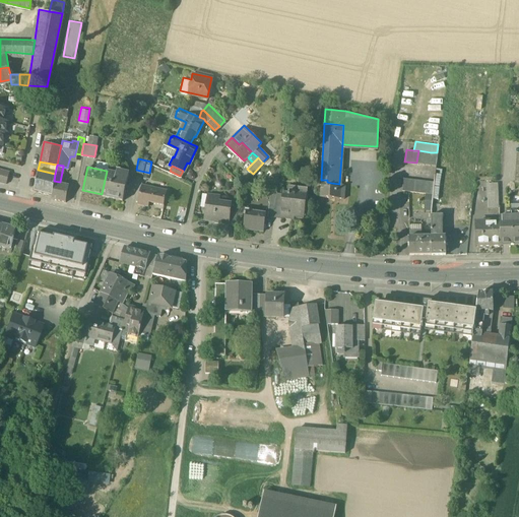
[(9,171),(0,168),(0,180),(6,182),(9,171)]
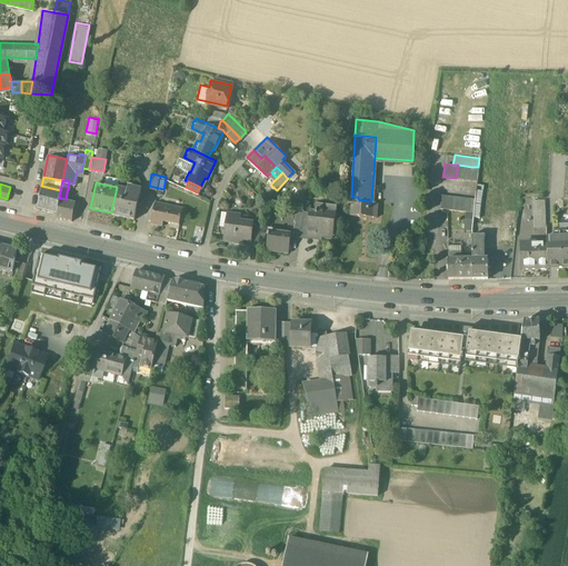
[(128,185),(128,189),(117,187),(111,212),(135,218),(141,187),(128,185)]
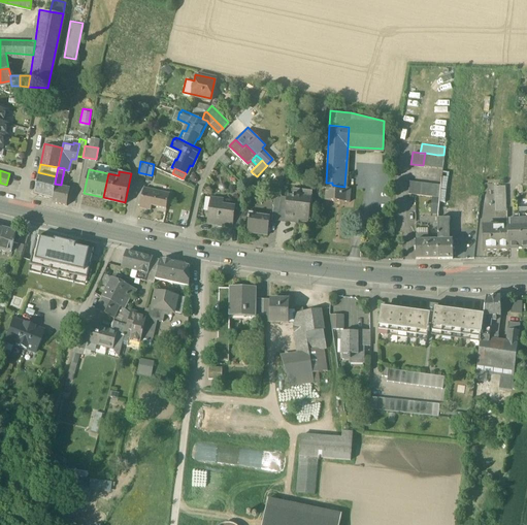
[(56,176),(38,172),(34,192),(53,197),(55,184),(56,176)]
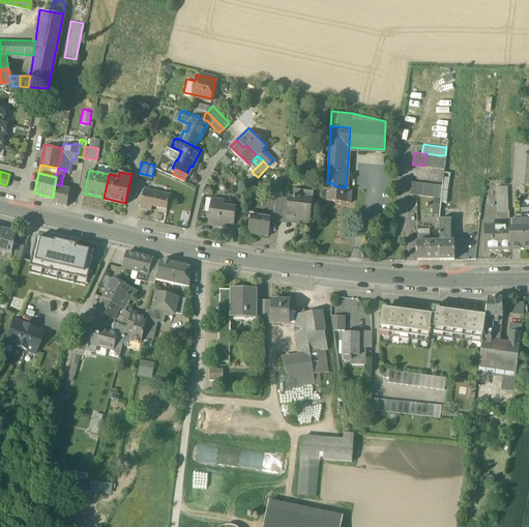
[(251,174),(245,179),(250,182),(254,177),(251,174)]
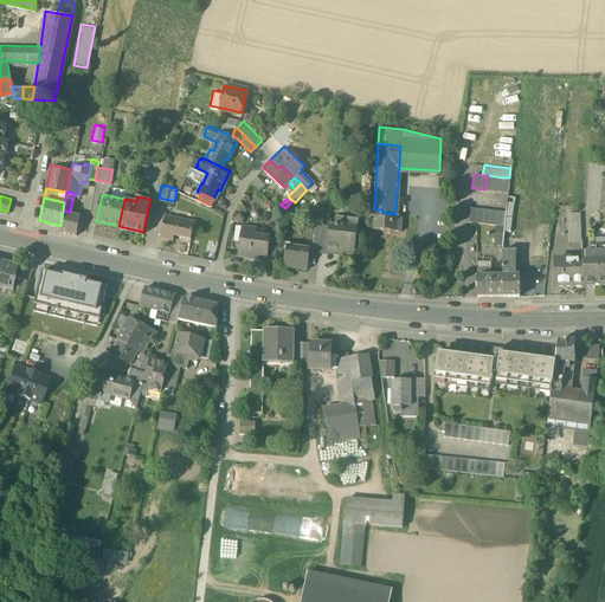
[(386,213),(381,212),(381,209),(374,209),(373,227),(400,230),(401,213),(396,213),(396,214),(386,213)]
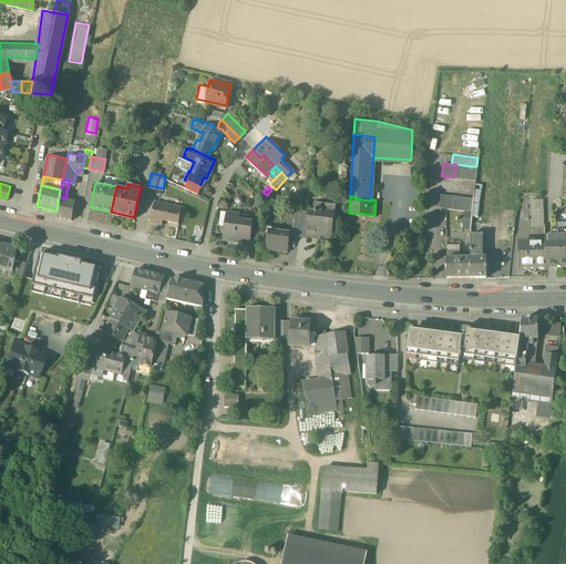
[(65,198),(59,197),(57,212),(55,215),(71,218),(74,201),(65,198)]
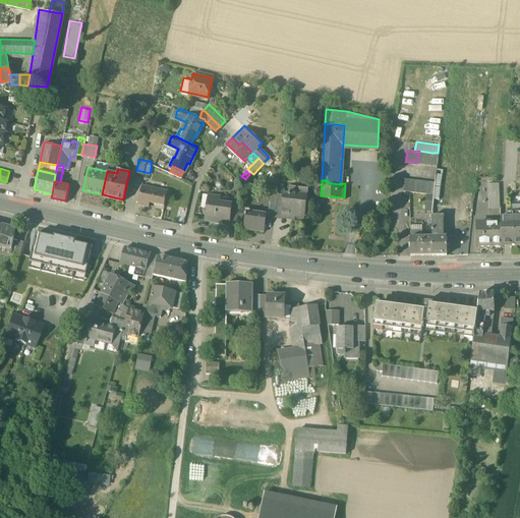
[(487,182),(488,206),(499,206),(498,181),(487,182)]
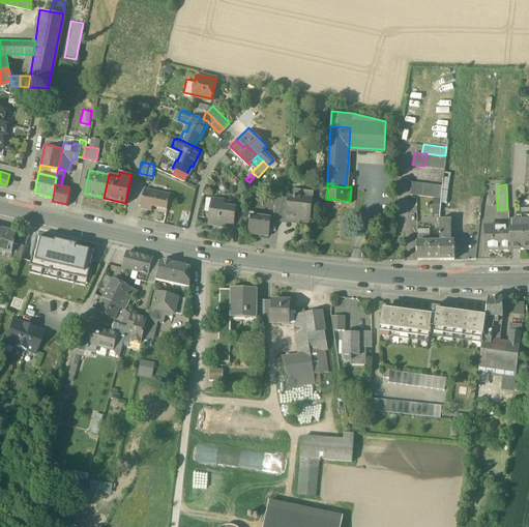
[(170,193),(144,187),(140,206),(151,209),(151,205),(167,208),(170,193)]
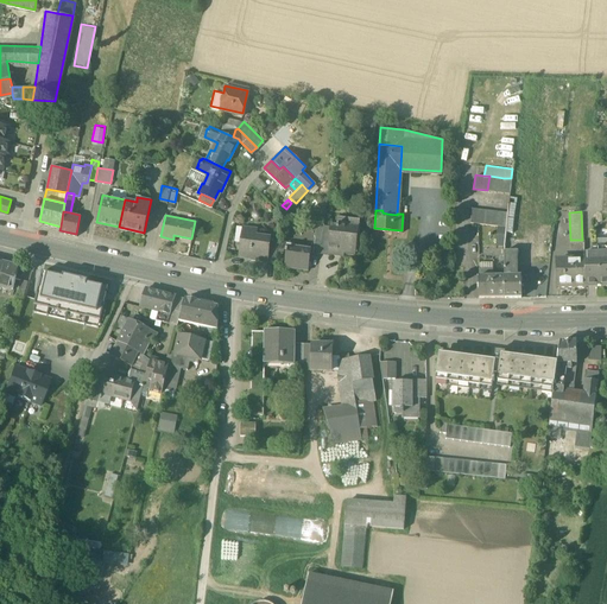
[(358,227),(330,223),(327,250),(354,254),(358,227)]
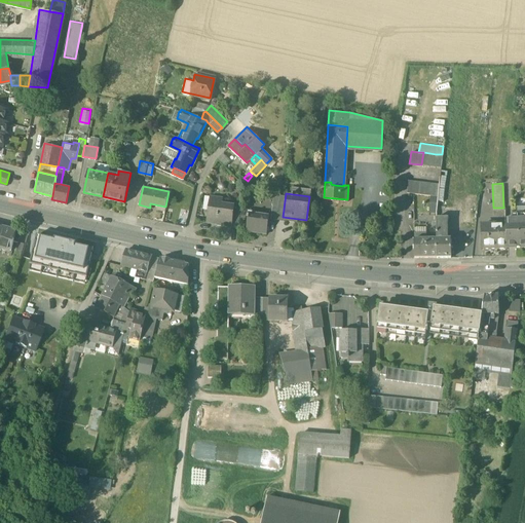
[(232,208),(220,206),(220,203),(210,202),(207,220),(230,224),(232,208)]
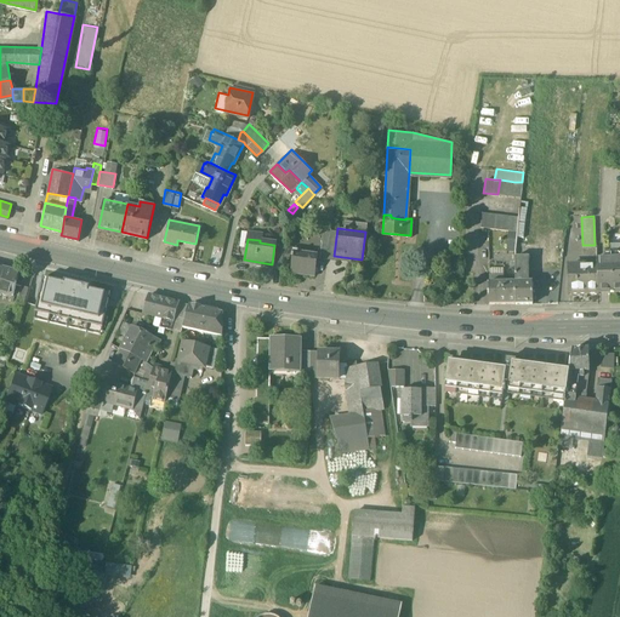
[(619,241),(609,243),(609,256),(619,256),(619,241)]
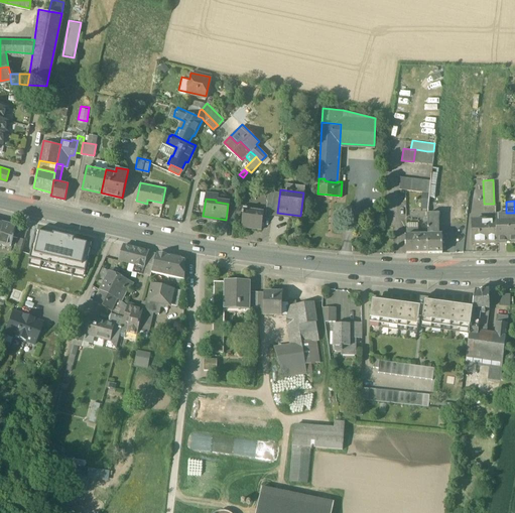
[(263,212),(243,209),(241,226),(261,228),(263,212)]
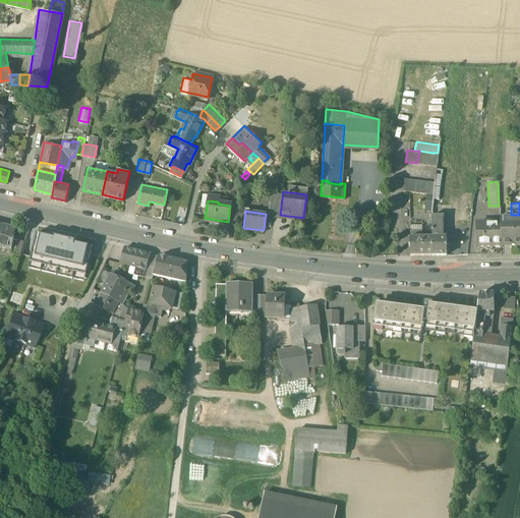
[(444,214),(430,214),(431,235),(443,235),(443,220),(444,214)]
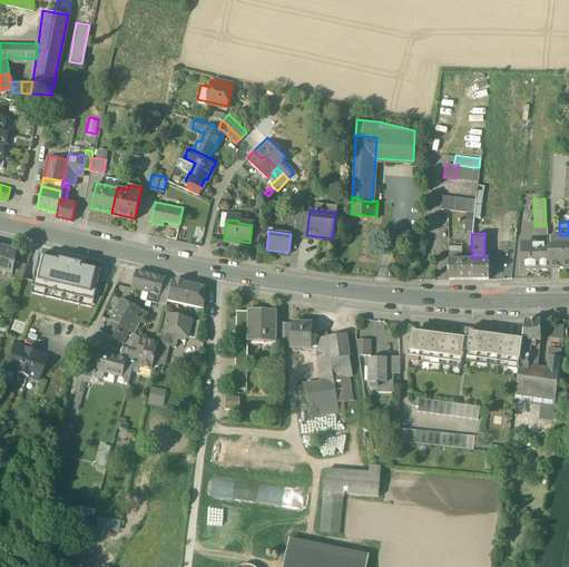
[(568,235),(559,235),(547,236),(547,241),(548,267),(568,266),(568,235)]
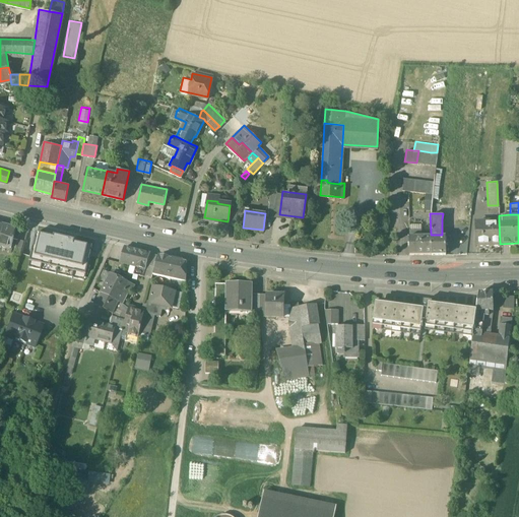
[(499,219),(476,219),(476,233),(474,233),(474,245),(500,244),(499,219)]
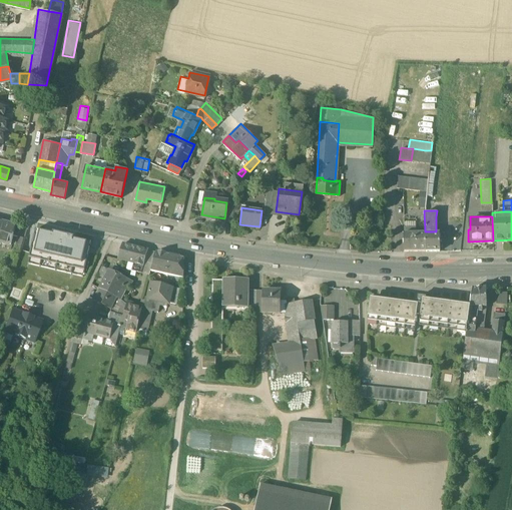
[(15,223),(1,219),(0,222),(0,239),(10,242),(15,223)]
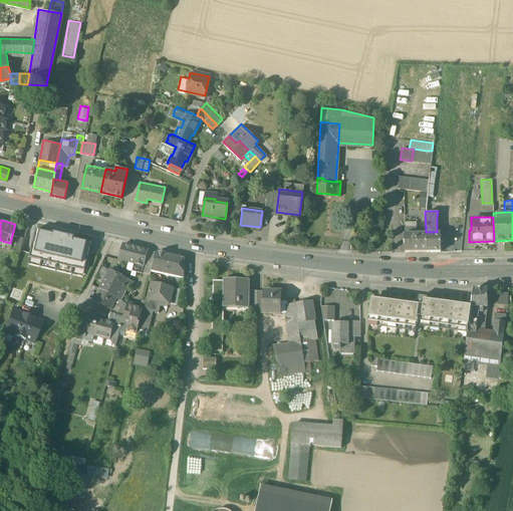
[(35,226),(27,261),(84,275),(92,240),(35,226)]
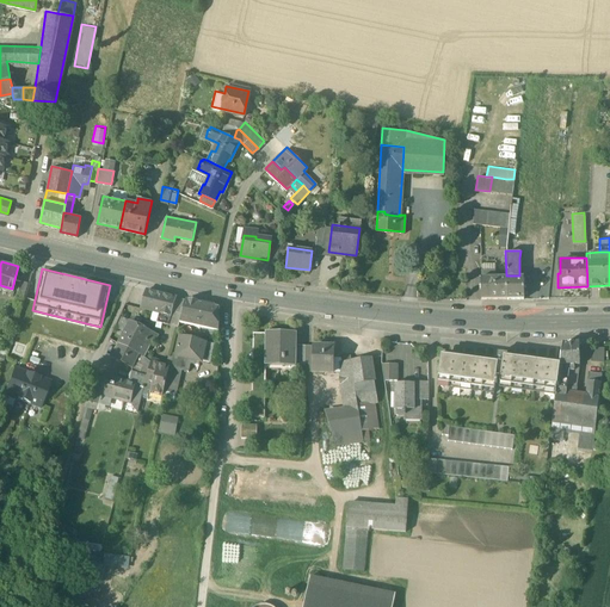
[(494,276),(482,277),(482,297),(506,297),(506,276),(494,276)]
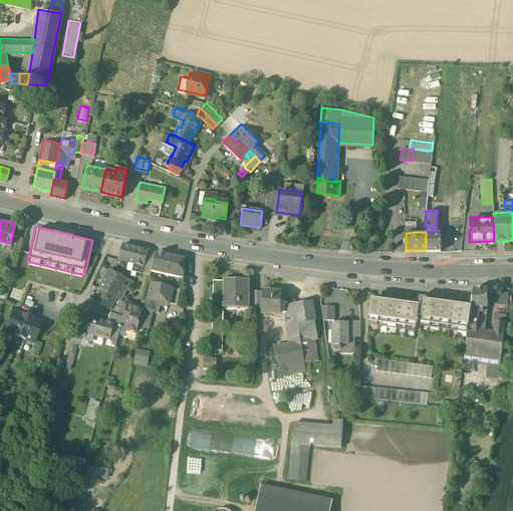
[(437,232),(426,232),(426,250),(441,250),(440,232),(437,232)]
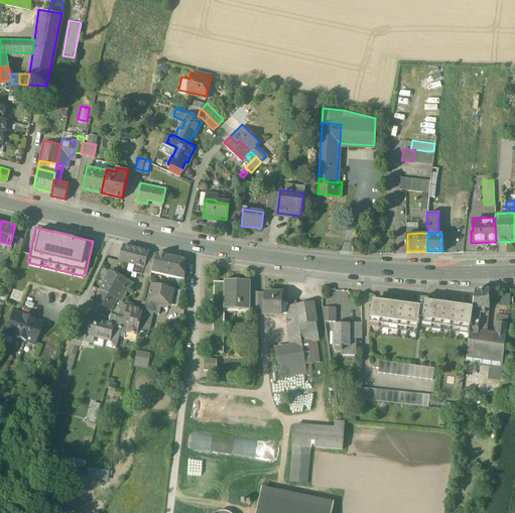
[(22,237),(17,235),(12,253),(18,255),(19,249),(23,237),(22,237)]
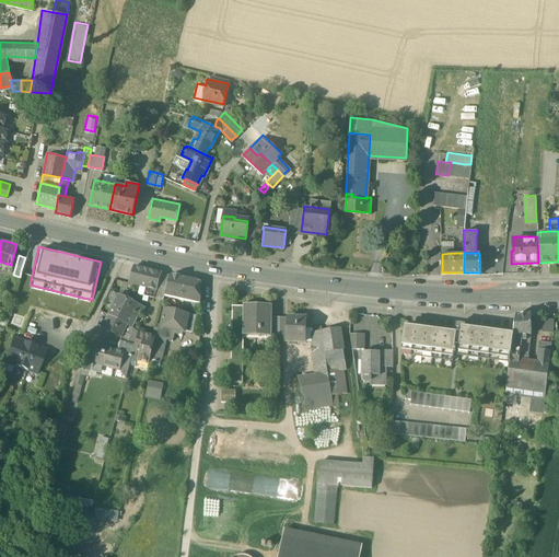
[(162,271),(134,264),(128,280),(146,286),(143,293),(154,297),(162,271)]
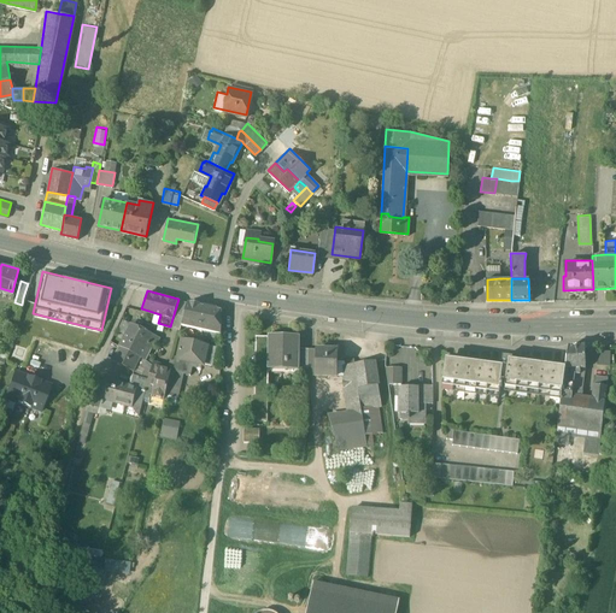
[(221,307),(188,301),(182,322),(221,332),(221,307)]
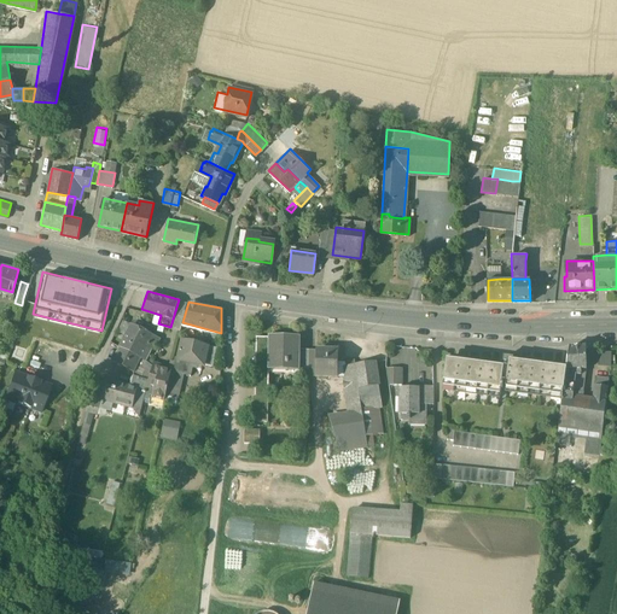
[(139,327),(132,323),(120,346),(140,357),(147,341),(150,335),(138,329),(139,327)]
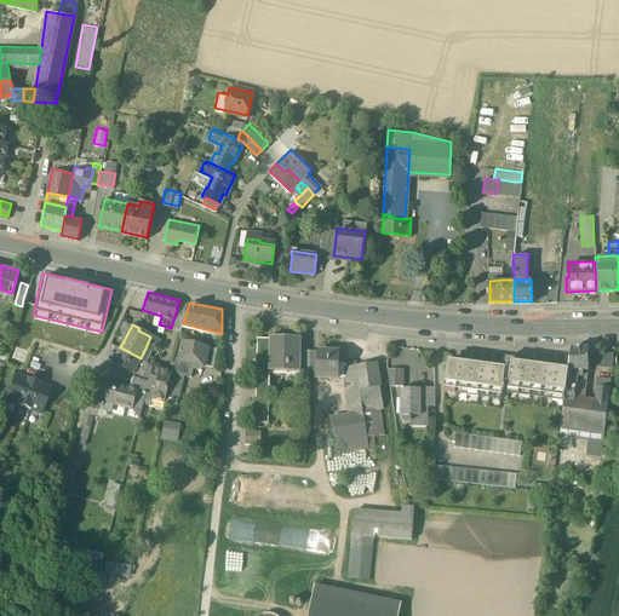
[(299,337),(256,337),(254,396),(252,396),(252,421),(268,421),(269,361),(286,361),(286,364),(287,364),(286,369),(301,369),(301,349),(299,349),(299,337)]
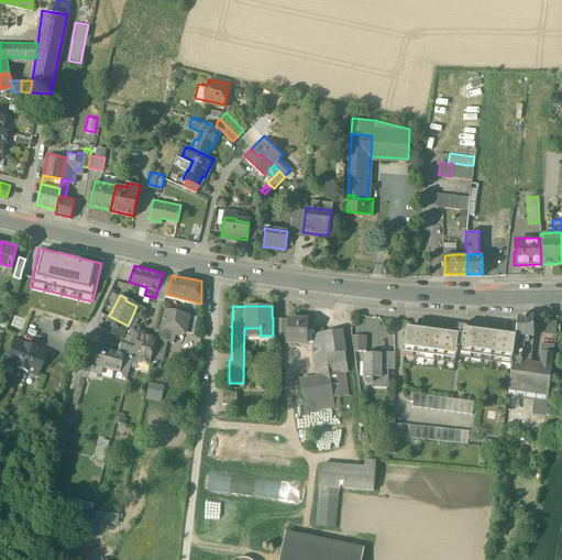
[(187,314),(167,308),(163,325),(175,328),(184,330),(187,314)]
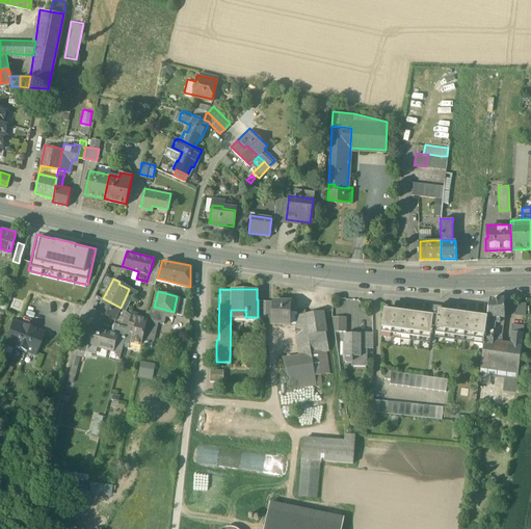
[(185,298),(177,296),(174,312),(182,314),(185,298)]
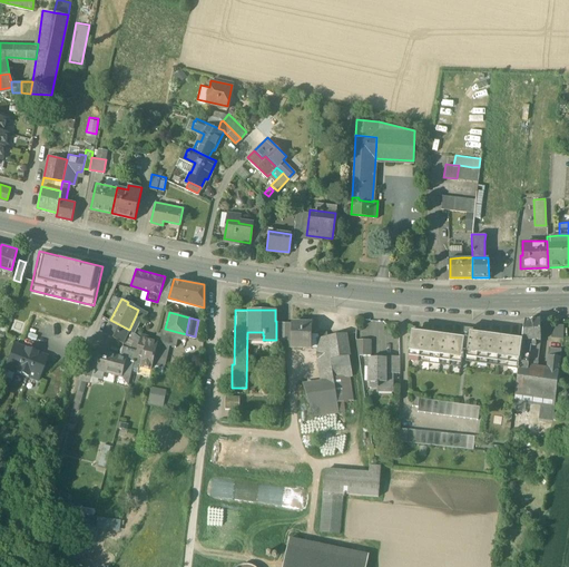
[(539,319),(523,320),(521,339),(521,340),(531,340),(540,339),(539,319)]
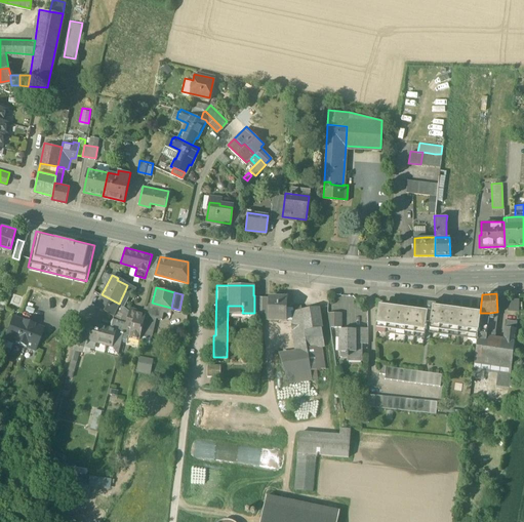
[(119,304),(102,294),(95,307),(113,315),(119,304)]
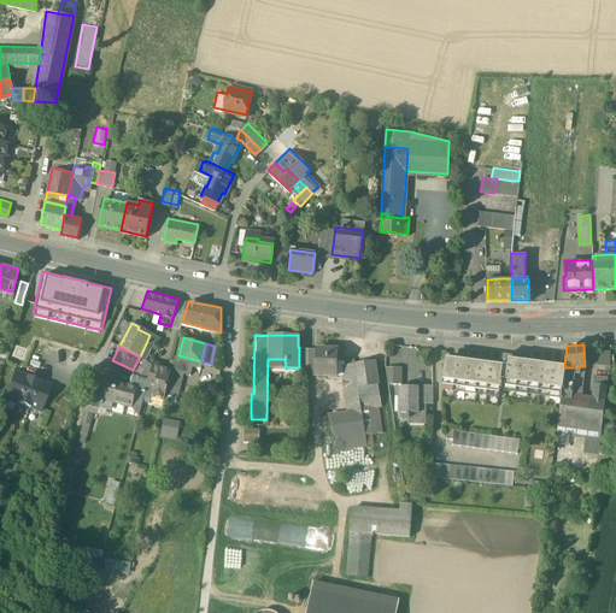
[(336,348),(315,348),(315,373),(335,373),(336,348)]
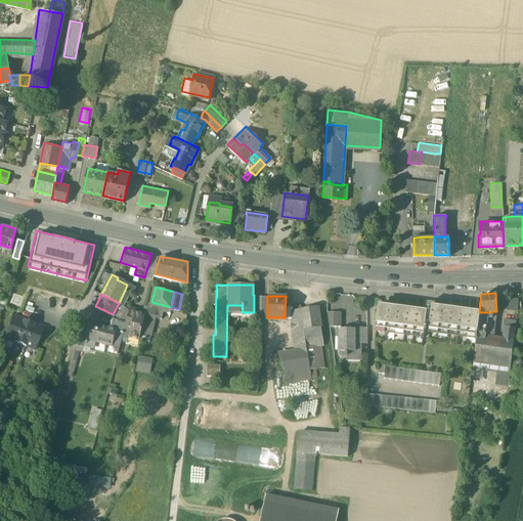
[(507,308),(518,308),(518,296),(507,296),(507,308)]
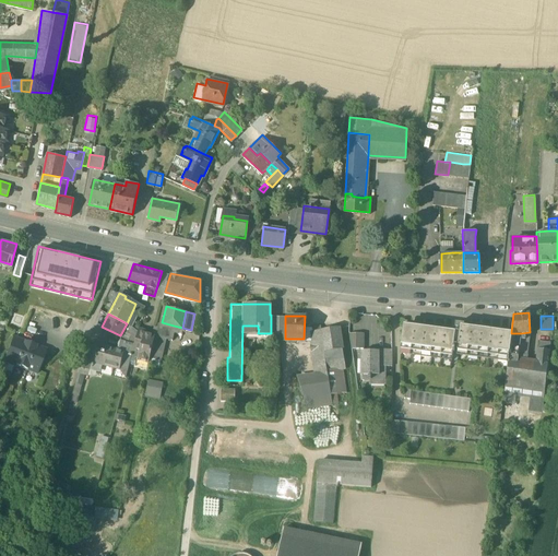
[(162,322),(158,335),(165,336),(171,338),(174,326),(162,322)]
